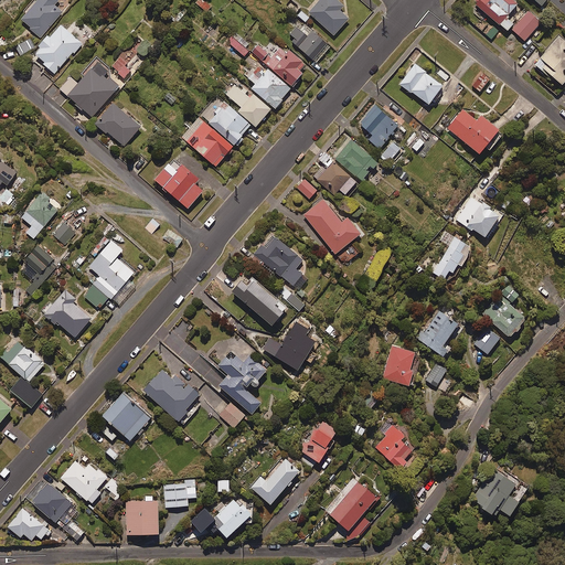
[(57,0),(38,0),(21,20),(41,38),(64,11),(55,3),(57,0)]
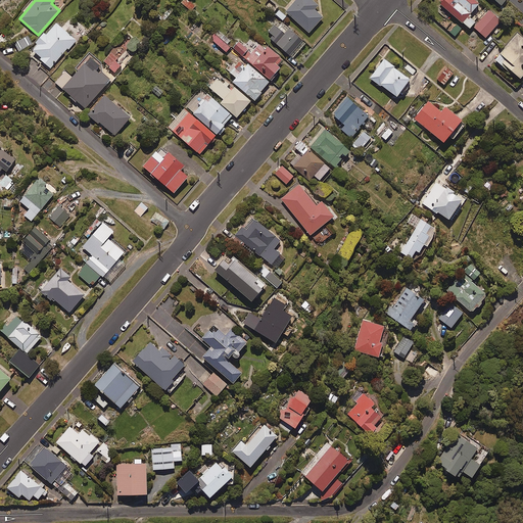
[(185,0),(182,0),(180,3),(190,11),(194,6),(185,0)]
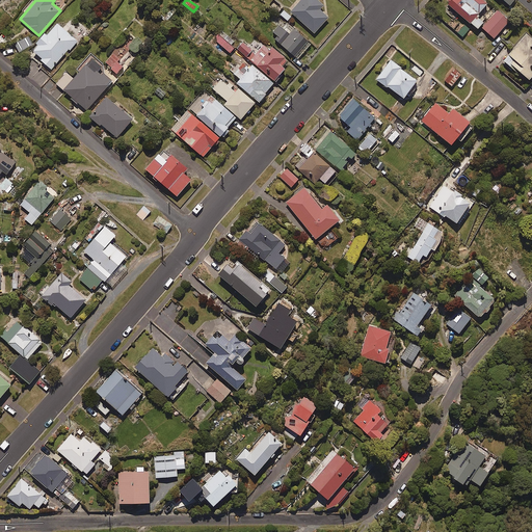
[(324,5),(318,0),(300,0),(290,11),(314,33),(327,19),(319,10),(324,5)]
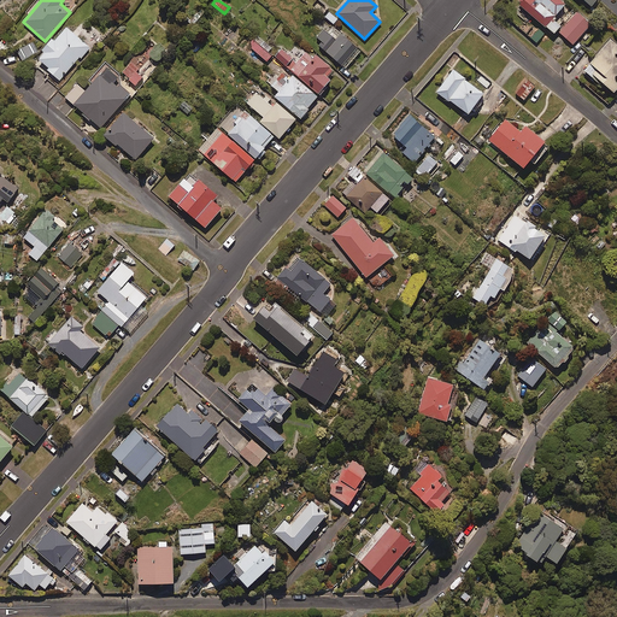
[(565,5),(559,0),(519,0),(517,4),(553,34),(560,25),(552,19),(565,5)]
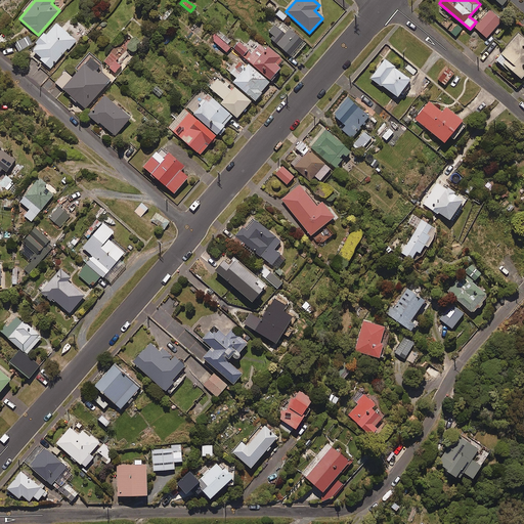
[(278,9),(274,14),(282,20),(287,15),(278,9)]
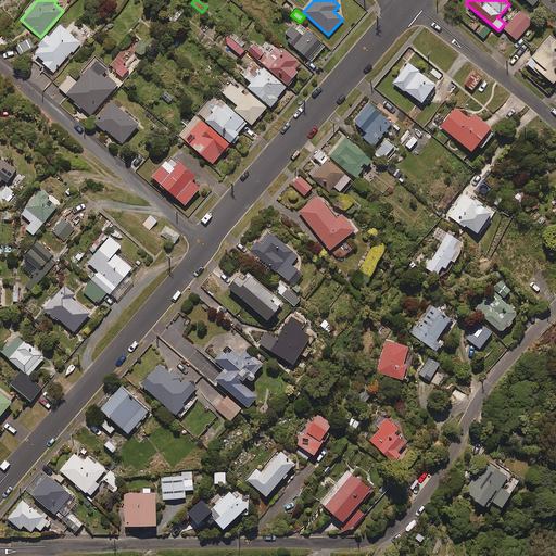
[(531,23),(519,12),(503,29),(516,40),(531,23)]
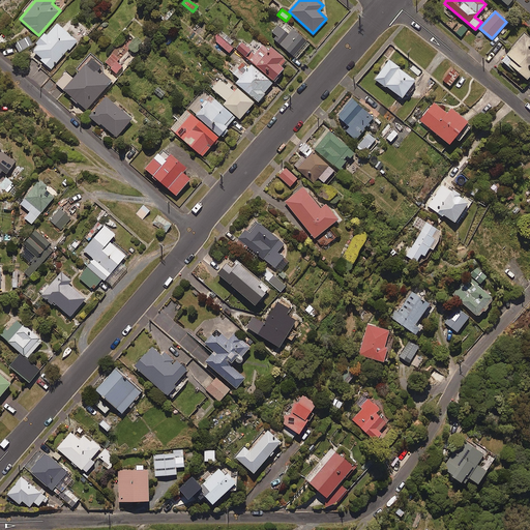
[(310,45),(283,21),(269,35),(296,59),(310,45)]
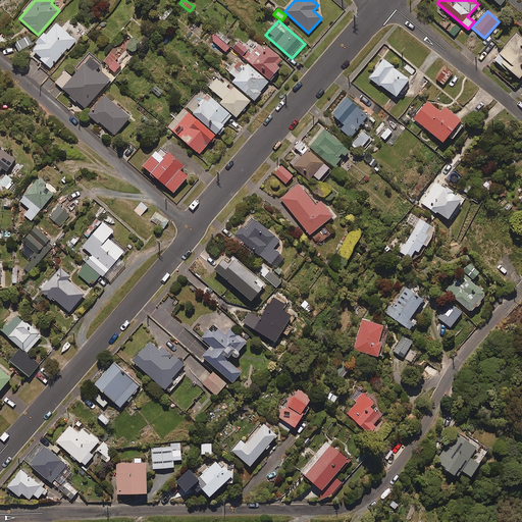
[(75,39),(57,22),(47,34),(46,33),(32,49),(43,57),(41,59),(51,67),(75,39)]
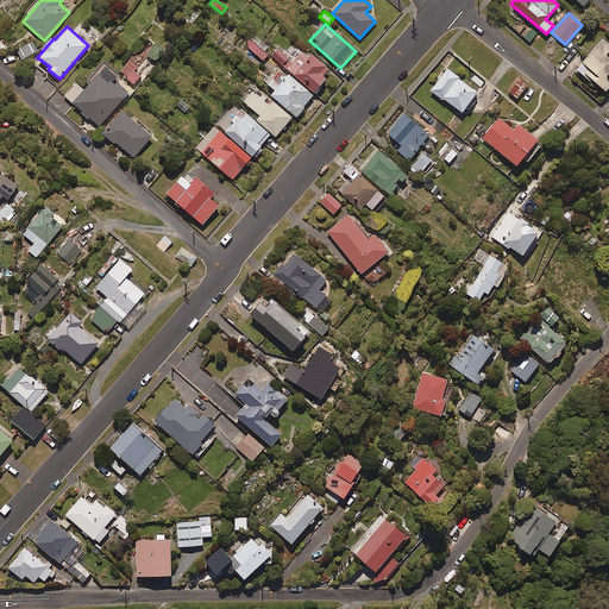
[(268,46),(252,35),(244,46),(263,61),(268,55),(264,51),(268,46)]
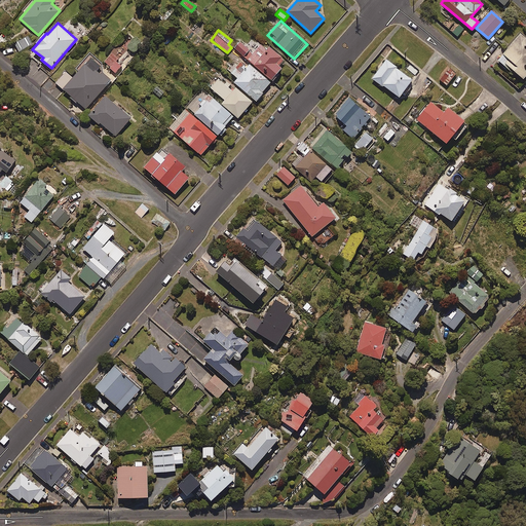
[(525,75),(525,39),(520,34),(498,60),(522,80),(525,75)]
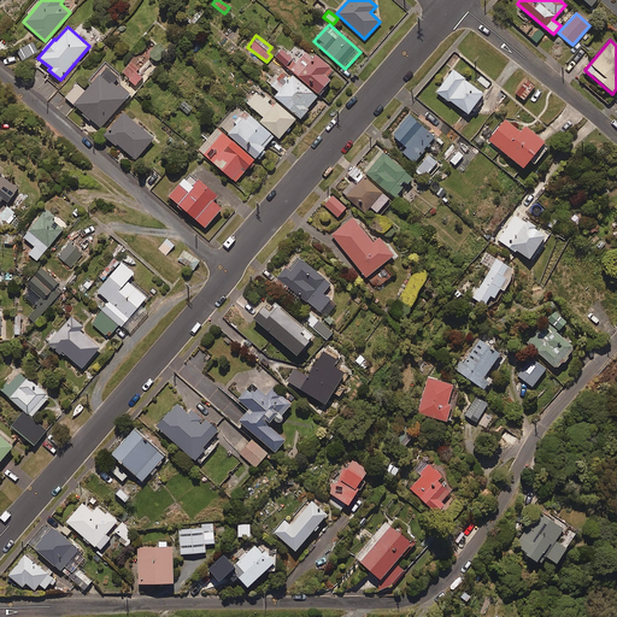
[(39,50),(33,41),(17,52),(23,60),(39,50)]
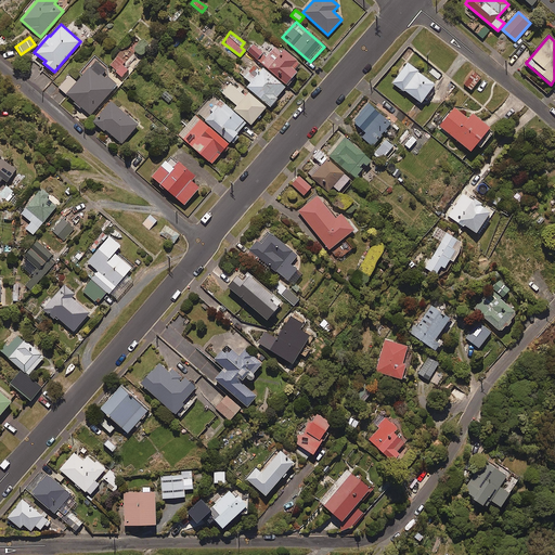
[(262,53),(253,44),(247,51),(257,60),(262,53)]
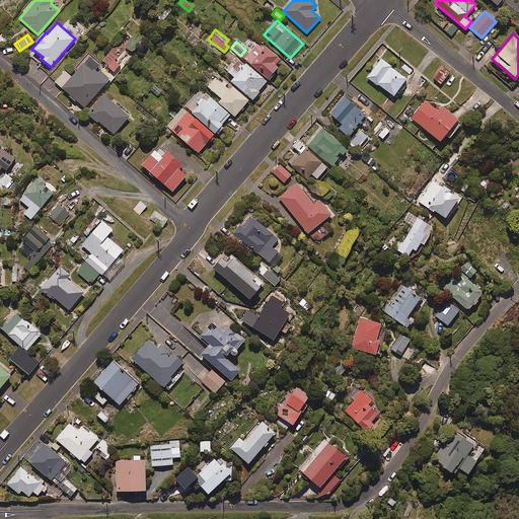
[(263,50),(254,44),(242,58),(267,79),(278,68),(275,65),(280,60),(266,47),(263,50)]
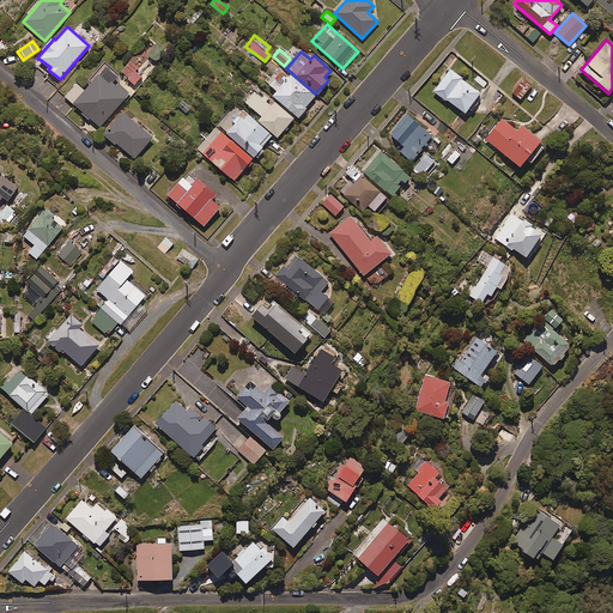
[(151,64),(139,53),(121,72),(135,84),(143,76),(140,74),(151,64)]
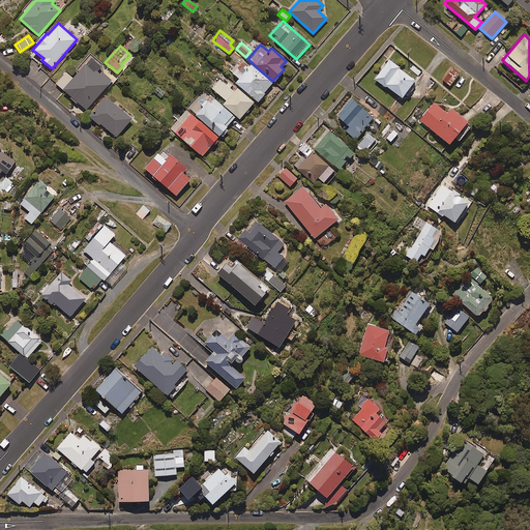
[(105,64),(92,54),(79,69),(81,71),(75,79),(67,72),(57,84),(87,110),(112,81),(99,69),(105,64)]
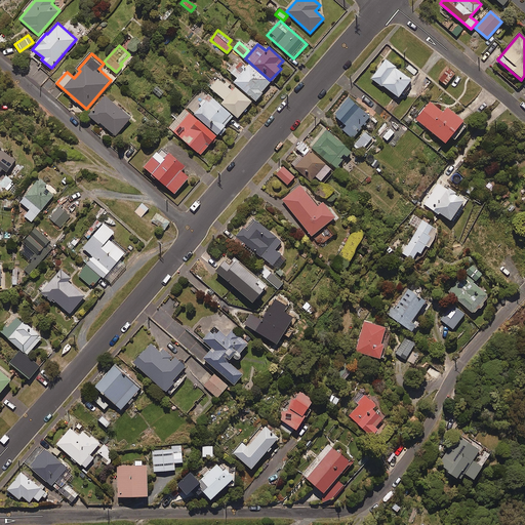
[(411,80),(386,59),(371,77),(397,97),(411,80)]
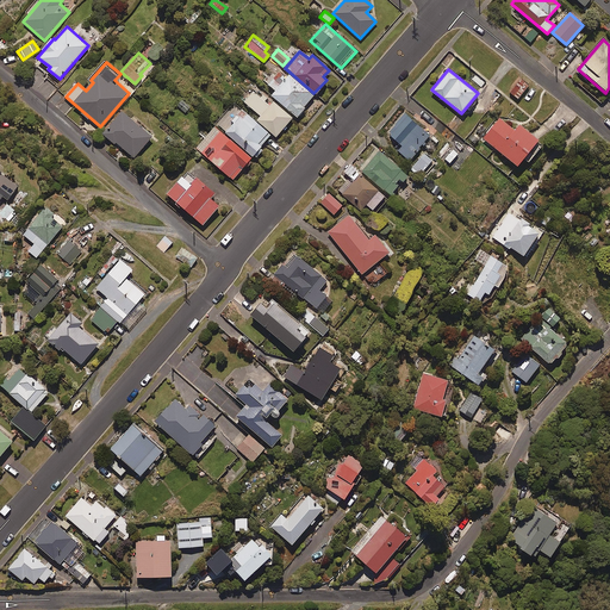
[(285,80),(277,74),(267,85),(275,91),(271,95),(296,117),(313,97),(287,75),(285,80)]
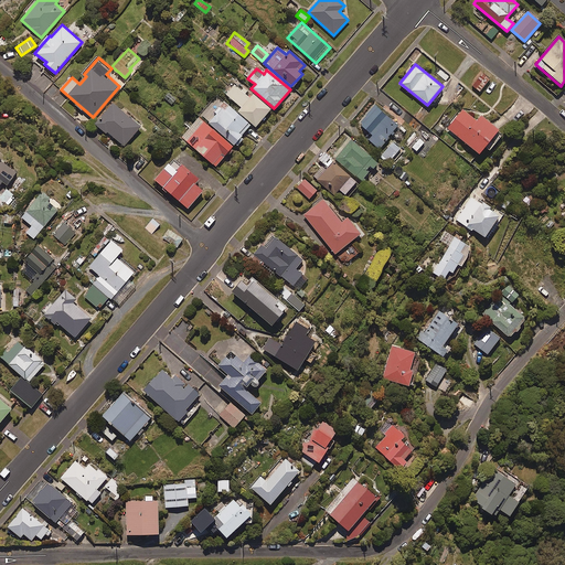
[(489,80),(481,73),(471,86),(480,93),(489,80)]
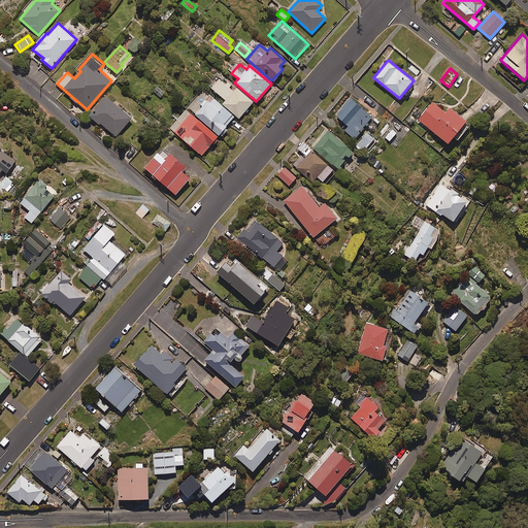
[(223,74),(209,90),(222,100),(219,103),(235,117),(238,120),(254,101),(223,74)]
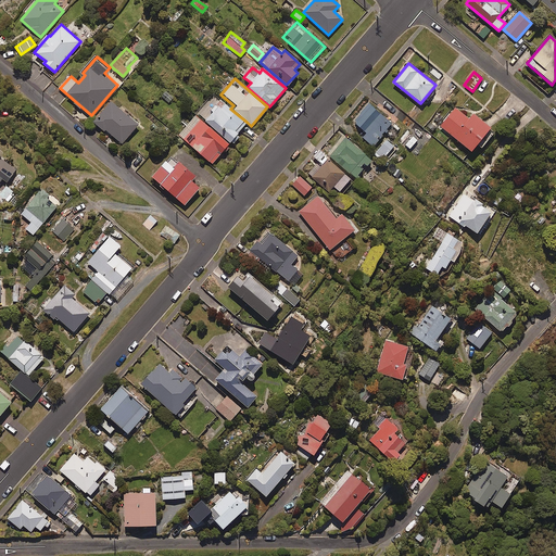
[(248,123),(230,109),(214,95),(197,115),(229,143),(248,123)]
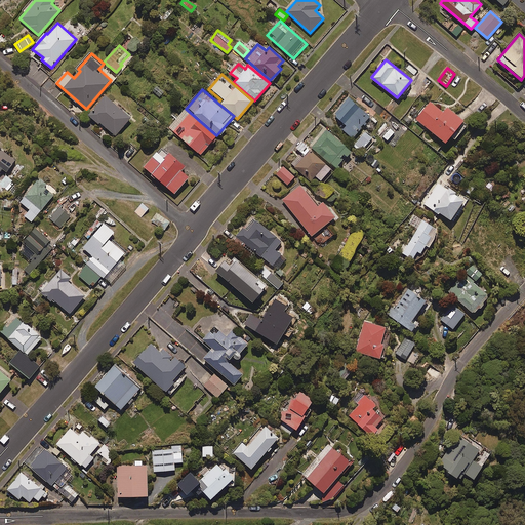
[(131,118),(107,95),(90,114),(116,135),(131,118)]
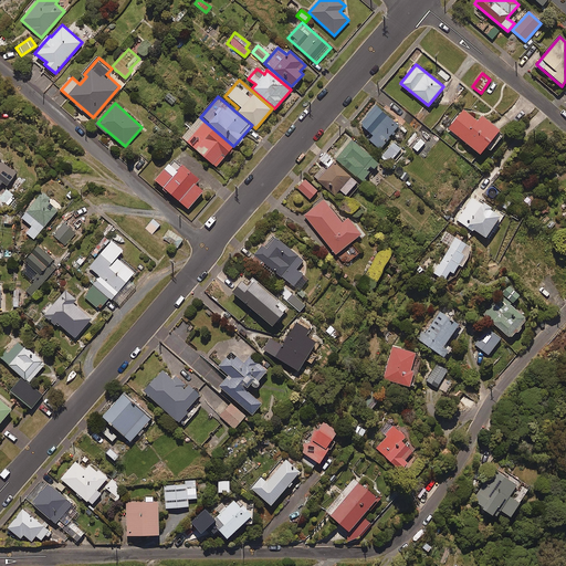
[(399,126),(375,106),(358,125),(373,136),(369,139),(380,149),(399,126)]
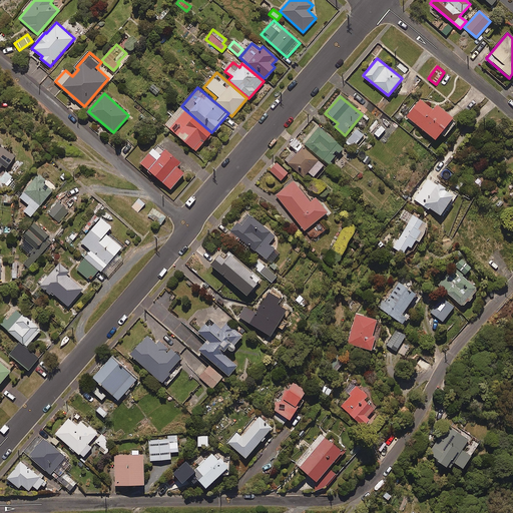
[(432,110),(420,99),(406,116),(434,140),(440,133),(444,137),(456,122),(445,112),(450,106),(442,99),(432,110)]
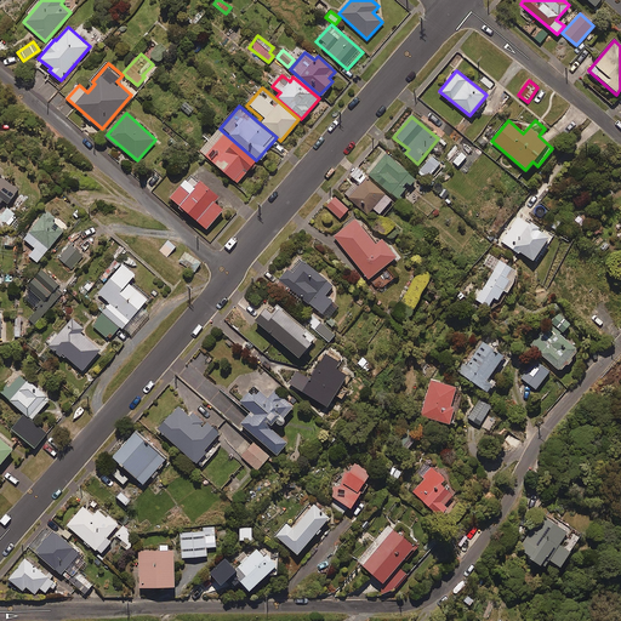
[(256,160),(220,129),(199,152),(237,183),(256,160)]
